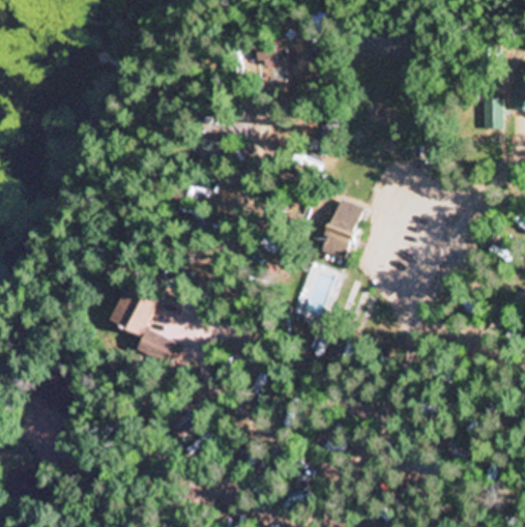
[(511,111),(524,110),(524,80),(511,80),(511,111)]
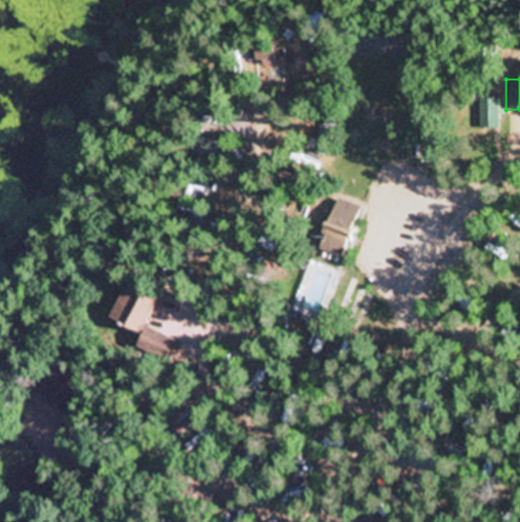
[(477,116),(452,116),(452,136),(490,136),(490,128),(495,127),(495,97),(477,97),(477,116)]
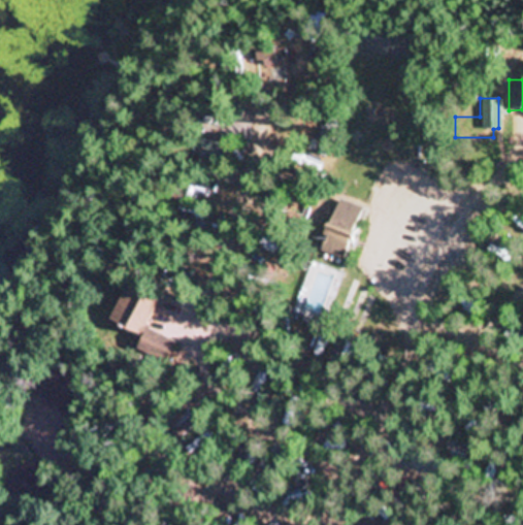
[(361,205),(335,198),(321,252),(347,258),(361,205)]
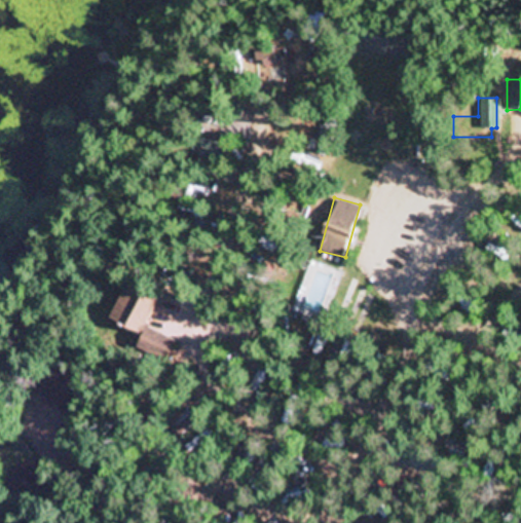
[(158,295),(133,284),(116,321),(142,333),(136,346),(163,359),(173,339),(144,326),(158,295)]
